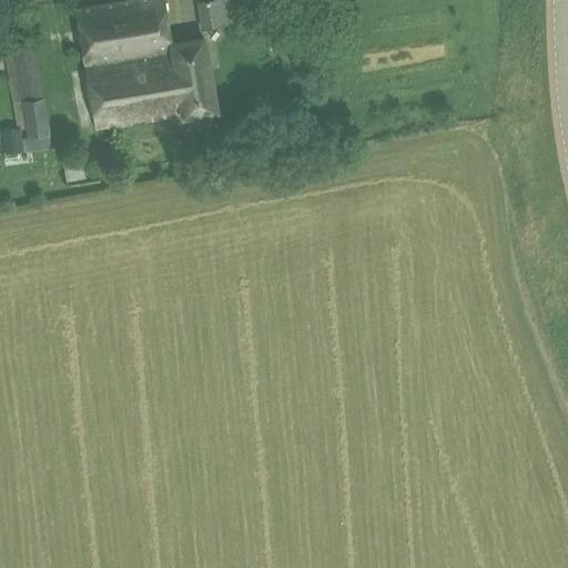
[(129,0),(75,9),(95,129),(182,114),(183,118),(216,112),(204,38),(171,43),(163,0),(129,0)]
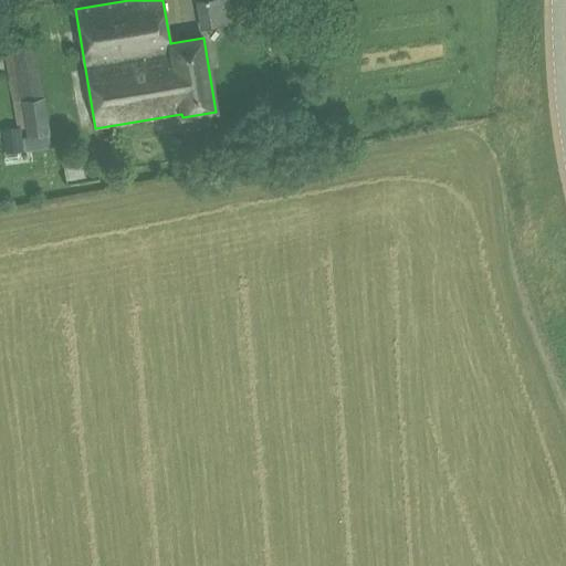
[(228,0),(196,0),(195,0),(199,29),(233,23),(228,0)]
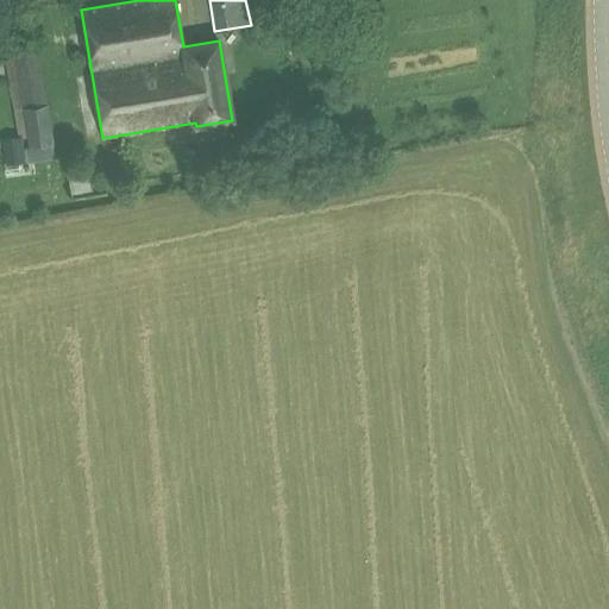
[(23,107),(45,104),(36,43),(13,48),(23,107)]
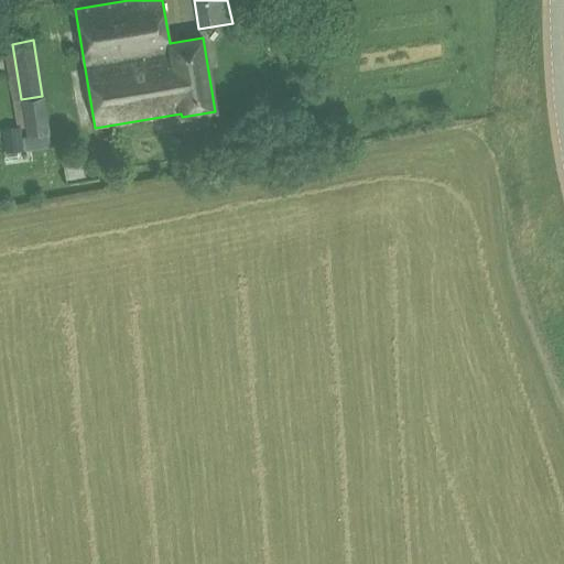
[(28,137),(49,132),(42,96),(21,99),(28,137)]
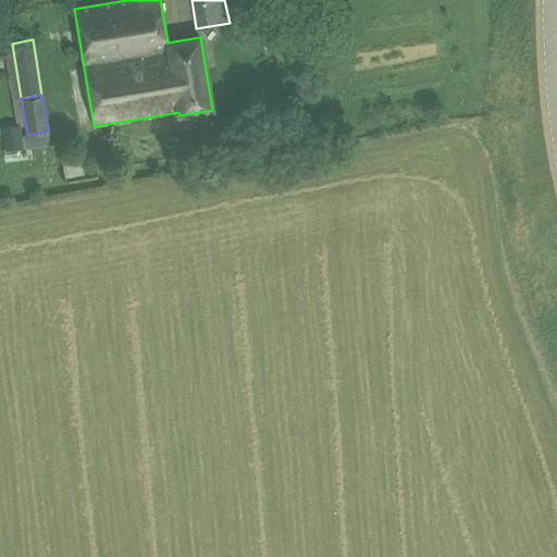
[(23,149),(21,136),(21,125),(1,127),(4,151),(23,149)]
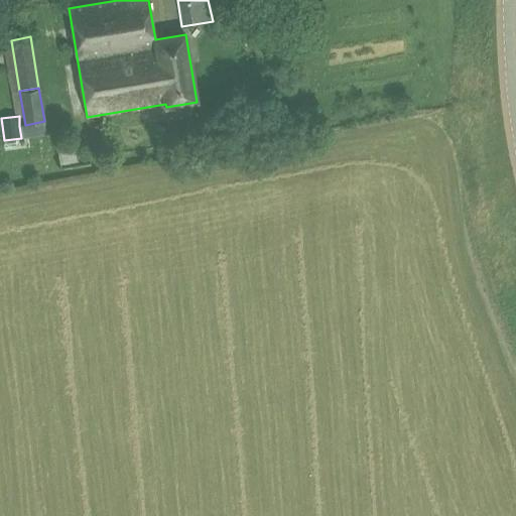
[(46,134),(44,121),(25,125),(19,126),(21,138),(46,134)]
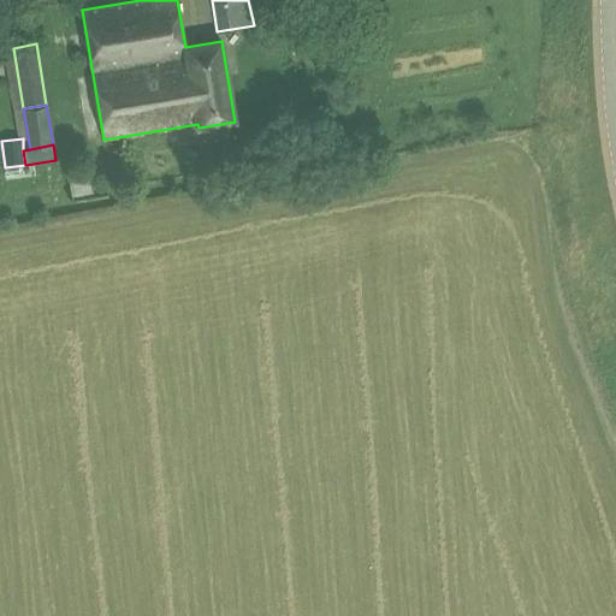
[(107,196),(101,171),(69,176),(73,202),(107,196)]
